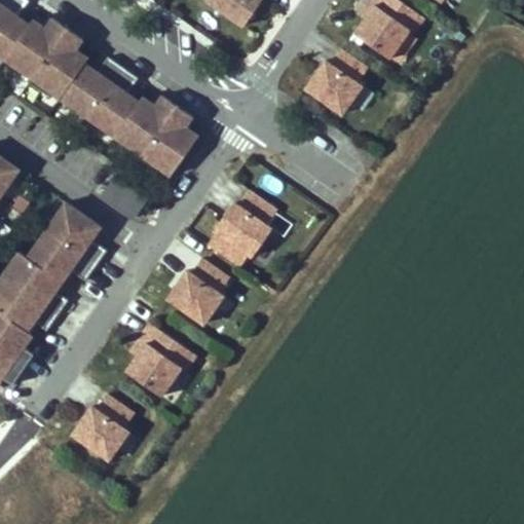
[(172,175),(196,140),(183,131),(186,126),(193,116),(163,95),(152,110),(140,101),(127,92),(139,77),(108,57),(98,72),(85,63),(73,53),(76,49),(83,39),(53,17),(46,28),(42,33),(30,24),(19,15),(29,0),(28,0),(0,0),(0,54),(14,65),(11,69),(49,96),(52,91),(124,142),(121,146),(159,173),(162,169),(172,175)]
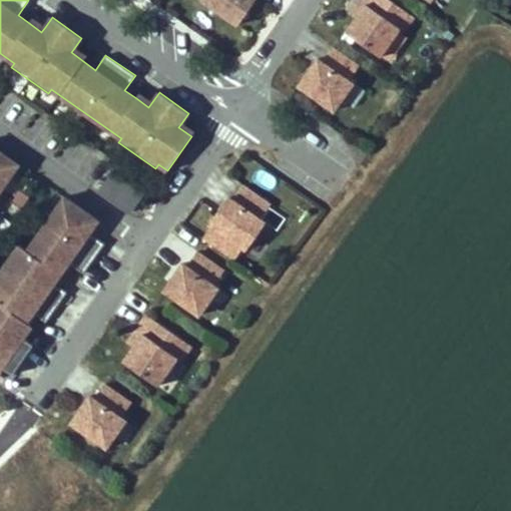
[(200,0),(200,1),(236,25),(253,0),(200,0)]
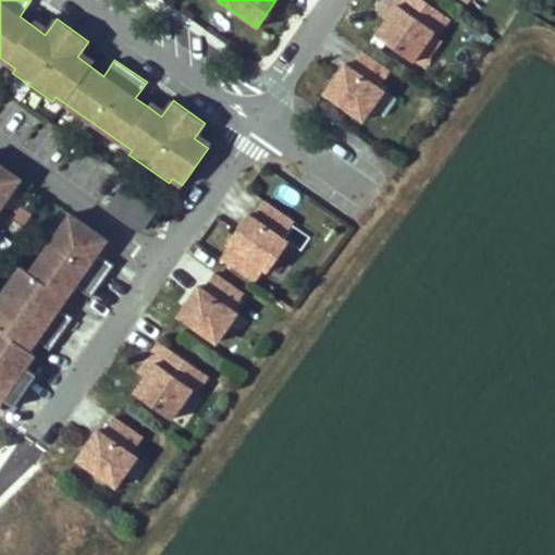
[(393,9),(375,35),(412,61),(433,32),(438,34),(449,19),(423,0),(389,0),(385,4),(393,9)]
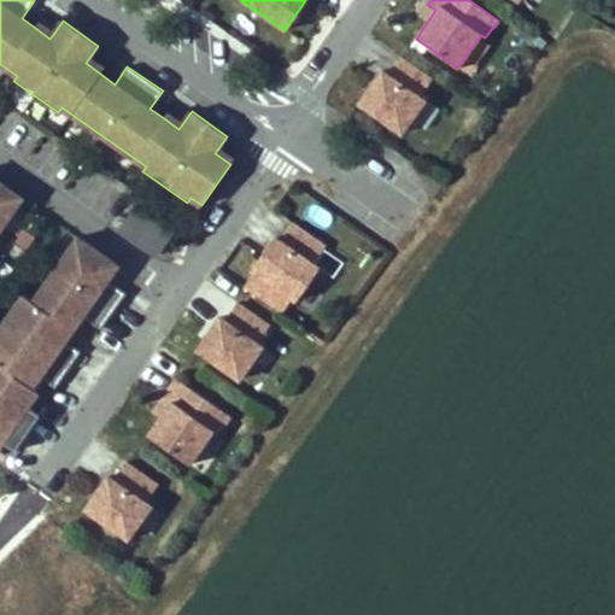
[(54,33),(39,22),(35,28),(50,39),(54,33)]
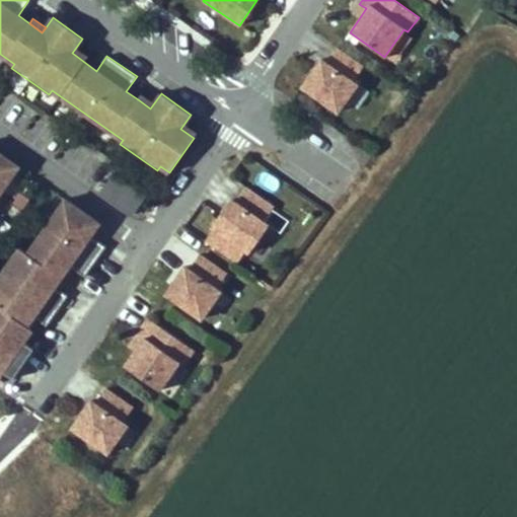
[(325,62),(321,60),(301,86),(338,113),(357,84),(353,81),(363,67),(336,48),(325,62)]
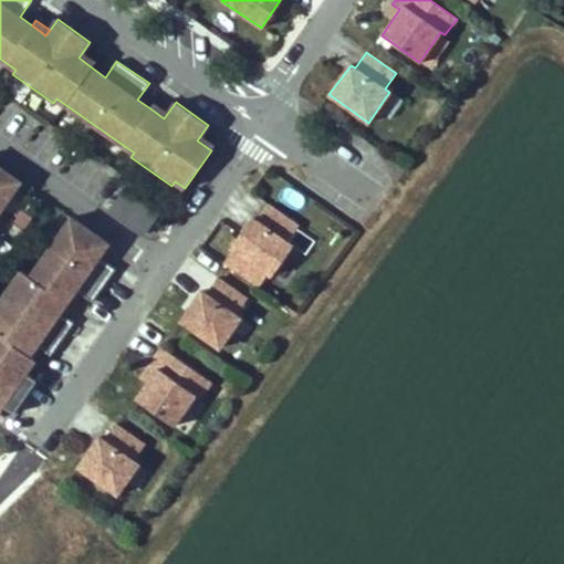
[(95,62),(82,53),(79,58),(92,68),(95,62)]
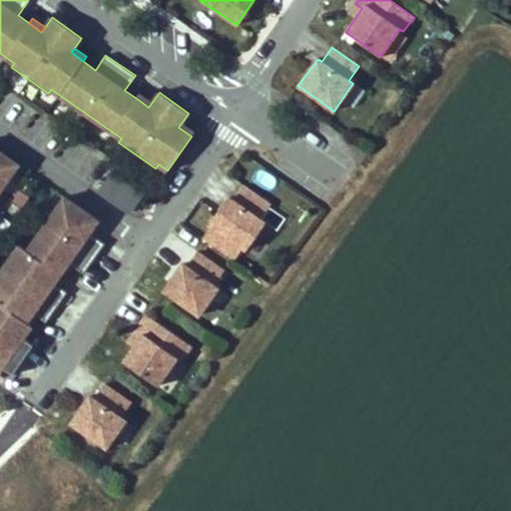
[(151,102),(139,93),(136,98),(148,107),(151,102)]
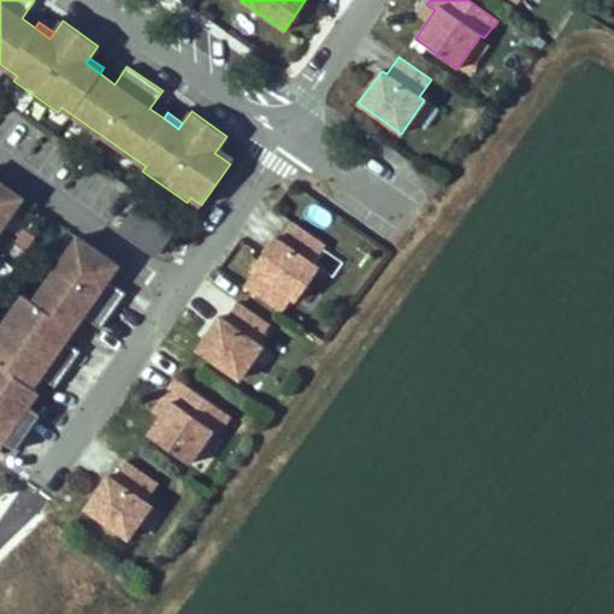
[(234,158),(218,148),(214,153),(230,164),(234,158)]
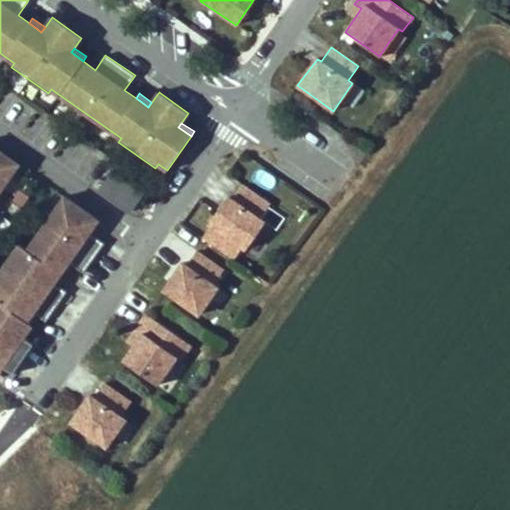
[(0,192),(19,164),(0,150),(0,192)]
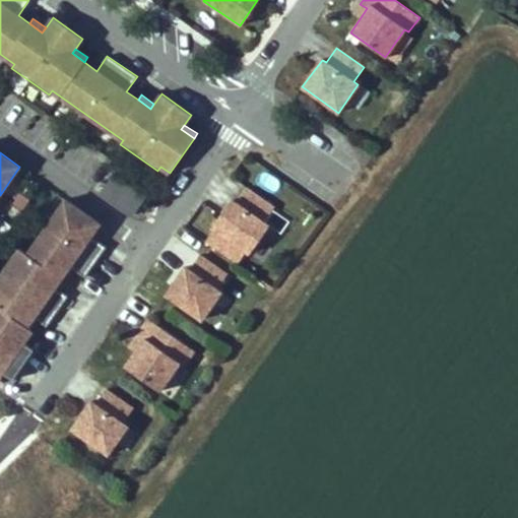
[(249,252),(269,225),(265,221),(274,207),(247,188),(237,202),(233,199),(213,228),(249,252)]
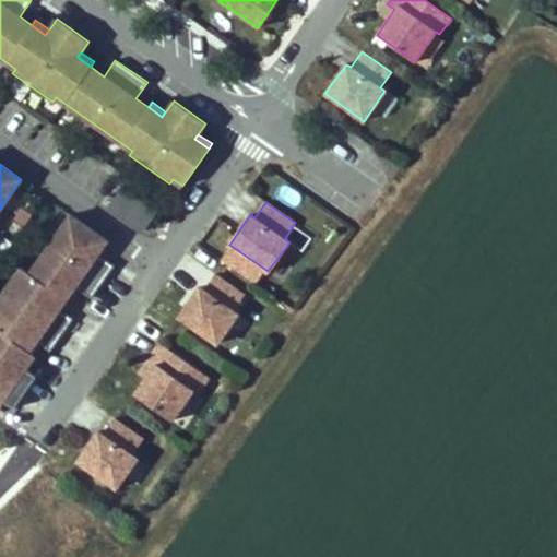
[(4,401),(14,409),(37,377),(26,369),(21,365),(30,352),(38,341),(51,351),(73,318),(60,309),(76,286),(92,297),(115,265),(98,255),(108,240),(70,214),(30,272),(21,267),(0,296),(0,398),(4,401)]
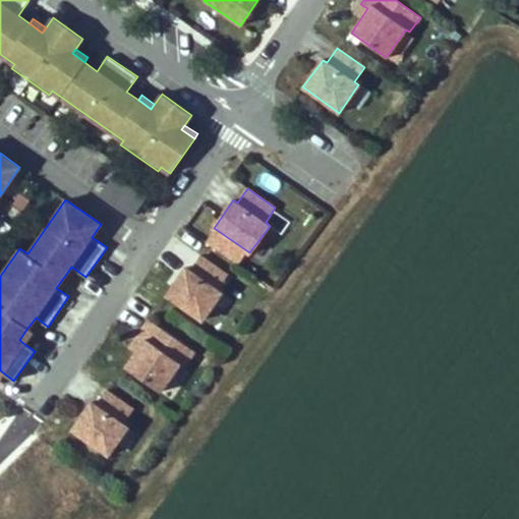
[(203,321),(222,292),(218,289),(228,275),(200,255),(190,270),(186,268),(167,295),(203,321)]
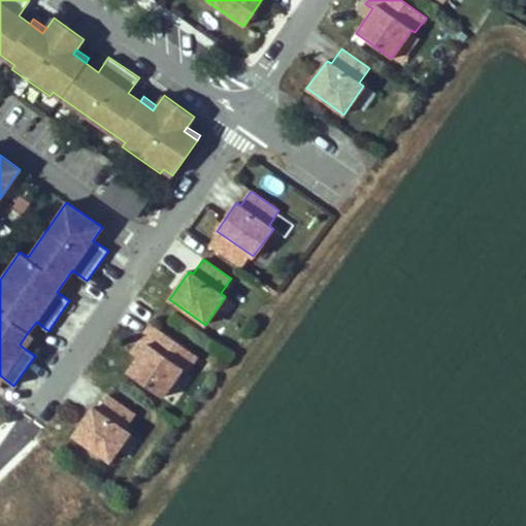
[(198,356),(152,324),(138,343),(144,348),(138,357),(128,371),(163,396),(183,369),(187,371),(198,356)]
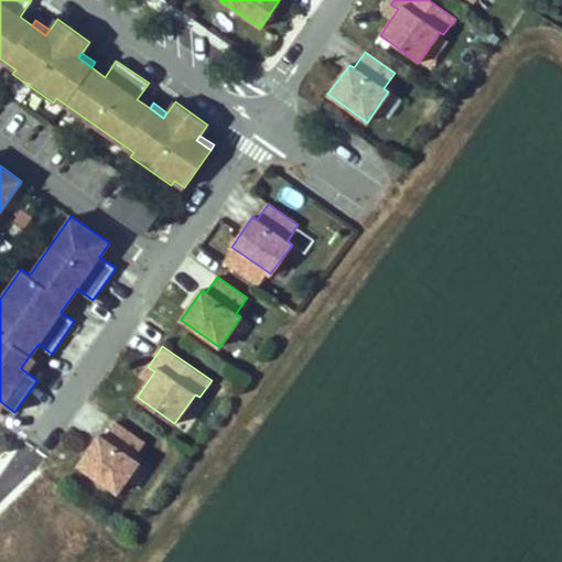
[(35,359),(30,355),(21,368),(26,373),(35,359)]
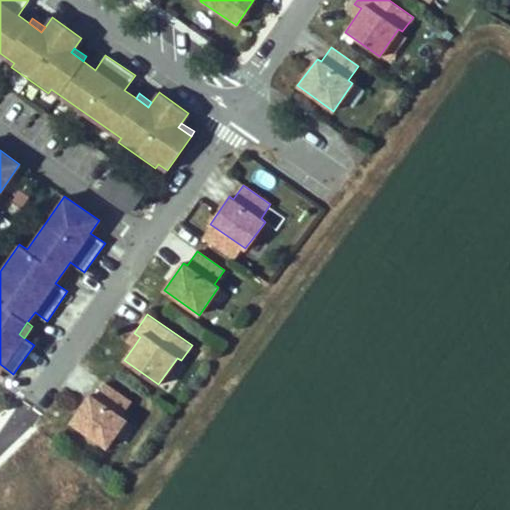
[(140,337),(134,333),(127,341),(134,346),(140,337)]
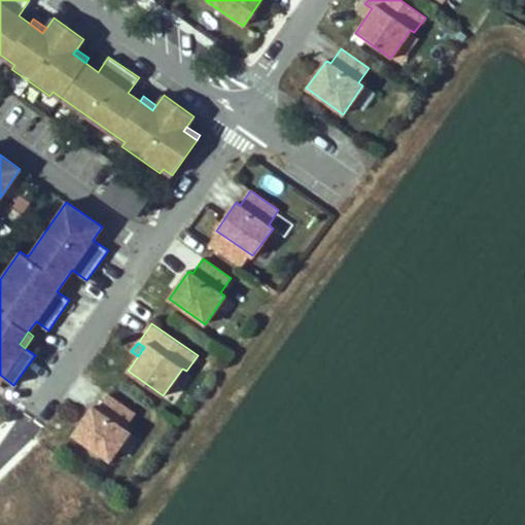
[(110,460),(130,432),(126,429),(136,414),(108,394),(98,410),(94,407),(73,434),(110,460)]
